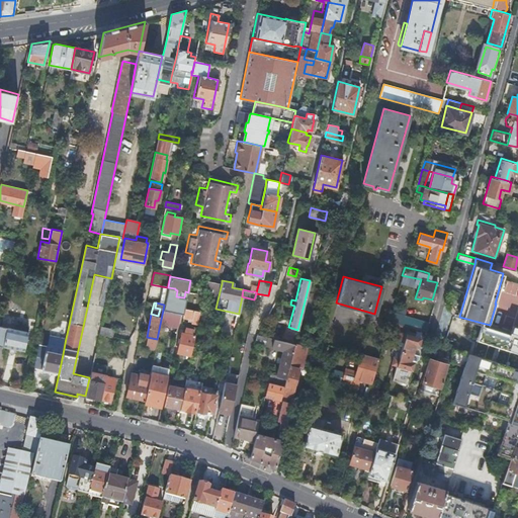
[(407,326),(426,332),(427,327),(428,322),(404,315),(406,309),(394,305),(389,321),(390,321),(397,323),(407,326)]
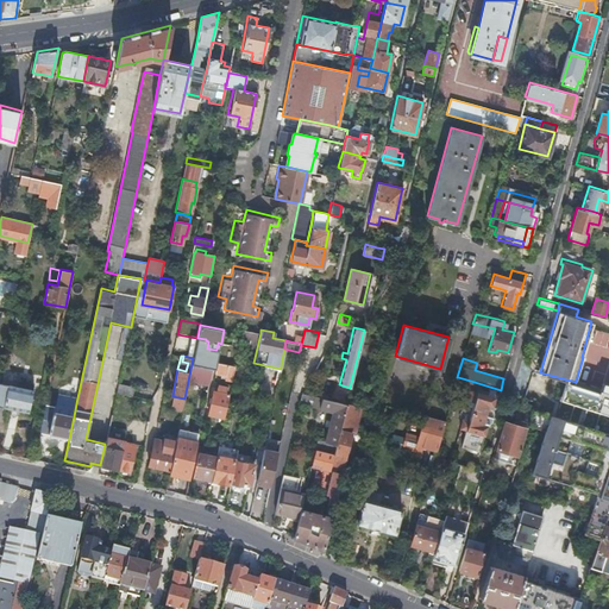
[(232,380),(234,365),(218,362),(215,372),(225,375),(225,378),(232,380)]
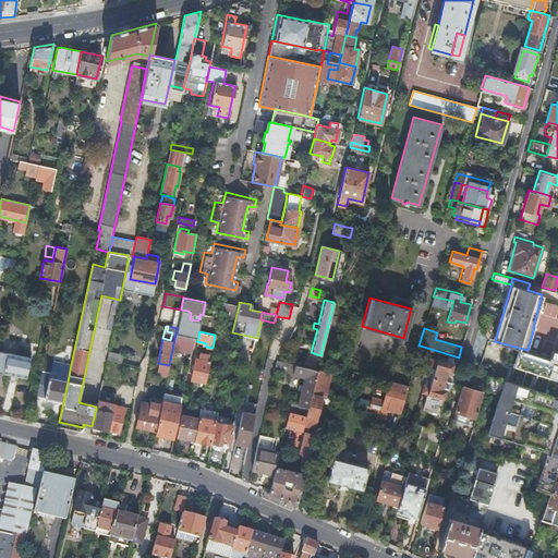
[(500,348),(517,353),(519,349),(501,343),(500,348)]
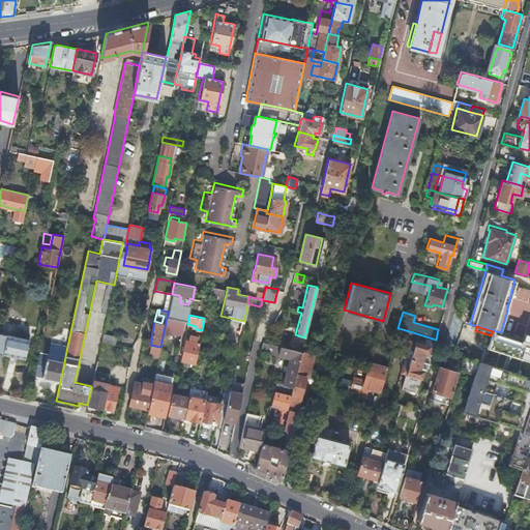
[(488,347),(529,359),(529,334),(525,333),(523,339),(501,332),(493,330),(493,331),(491,335),(488,347)]
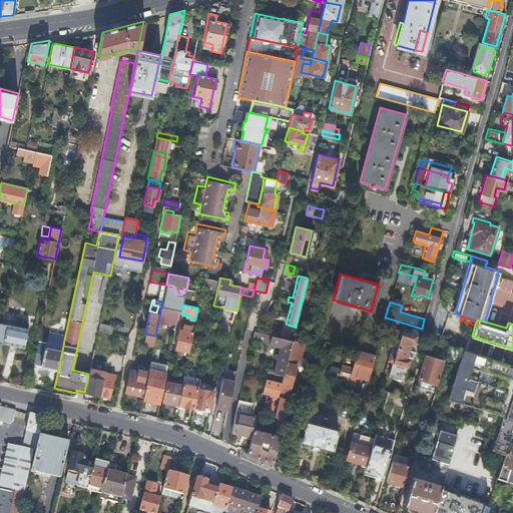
[(16,327),(0,323),(0,342),(24,347),(28,329),(16,327)]
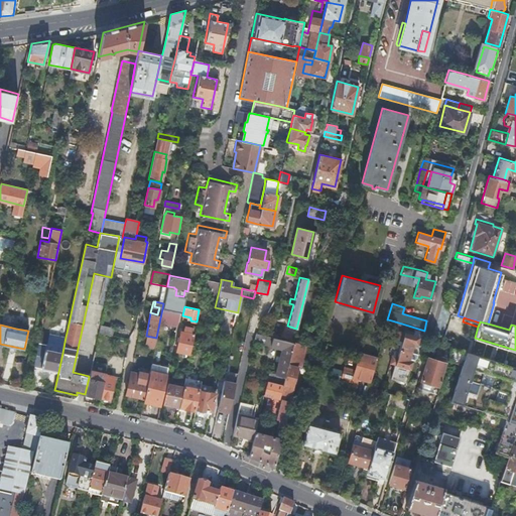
[(99,332),(111,335),(113,329),(100,326),(99,332)]
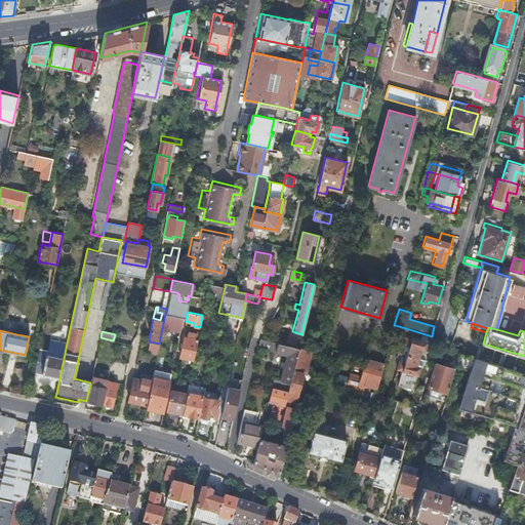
[(277,334),(275,341),(282,344),(284,336),(277,334)]
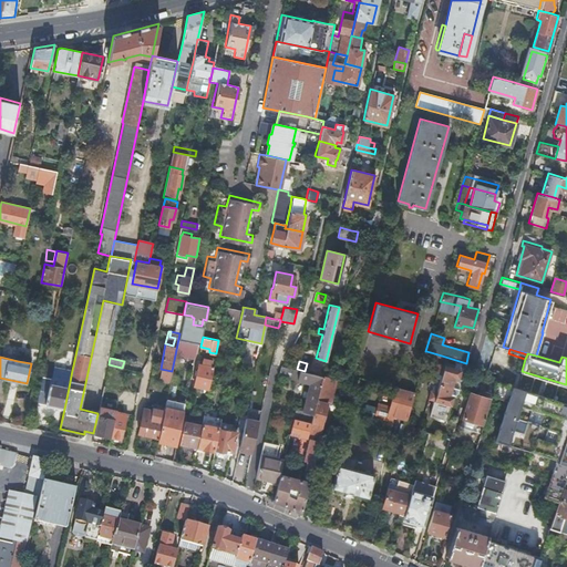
[(194,385),(208,389),(213,367),(209,367),(210,363),(203,362),(203,366),(199,364),(194,385)]
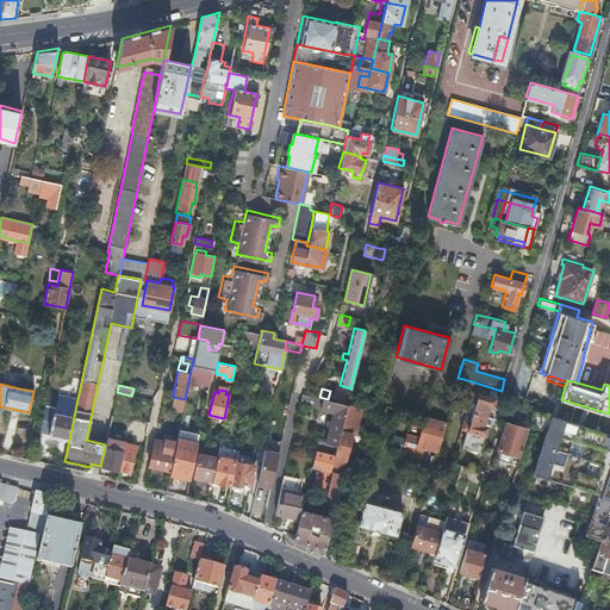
[(487,405),(492,406),(495,397),(471,390),(468,399),(474,402),(470,421),(464,418),(460,428),(467,430),(462,447),(479,452),(484,435),(486,425),(481,424),(483,422),(489,423),(492,421),(493,412),(493,410),(486,408),(487,405)]
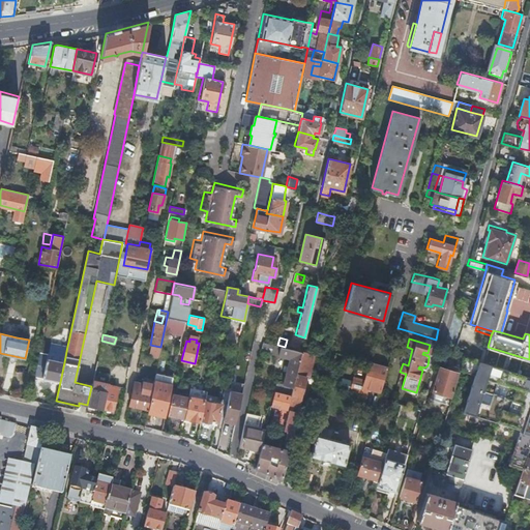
[(34,376),(60,382),(64,362),(67,346),(51,343),(48,353),(39,351),(34,376)]
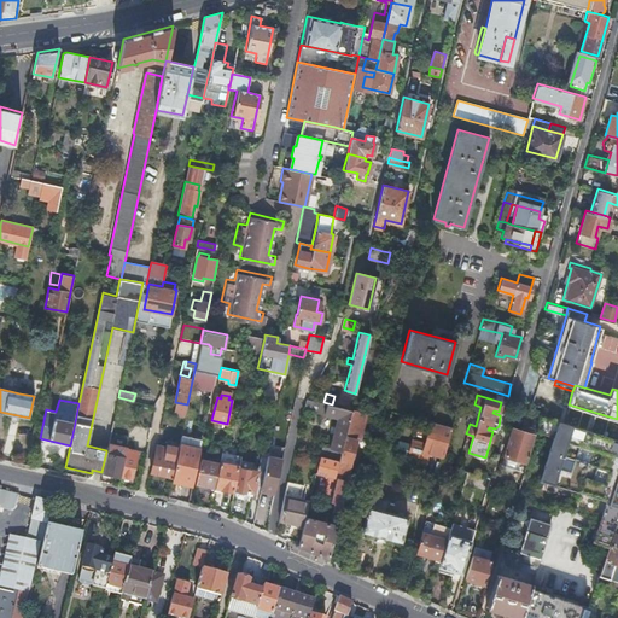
[(173,415),(185,418),(187,404),(175,402),(173,415)]
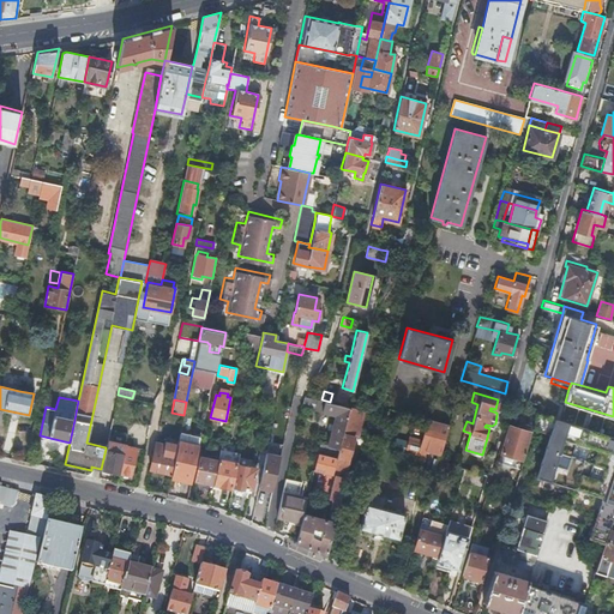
[(154,403),(146,402),(143,416),(151,417),(154,403)]
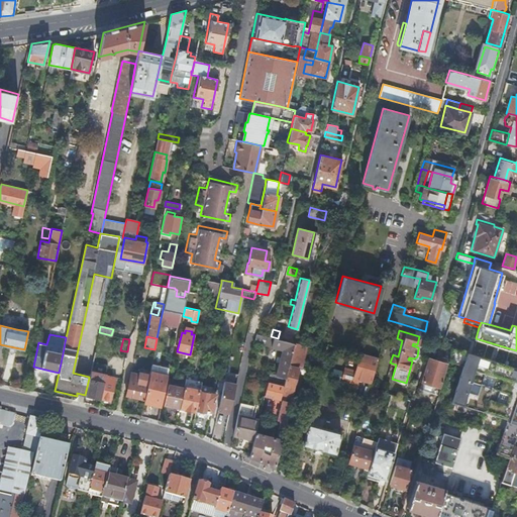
[(294,343),(288,341),(273,338),(271,346),(278,348),(283,345),(277,374),(270,373),(268,382),(269,382),(284,386),(294,343)]
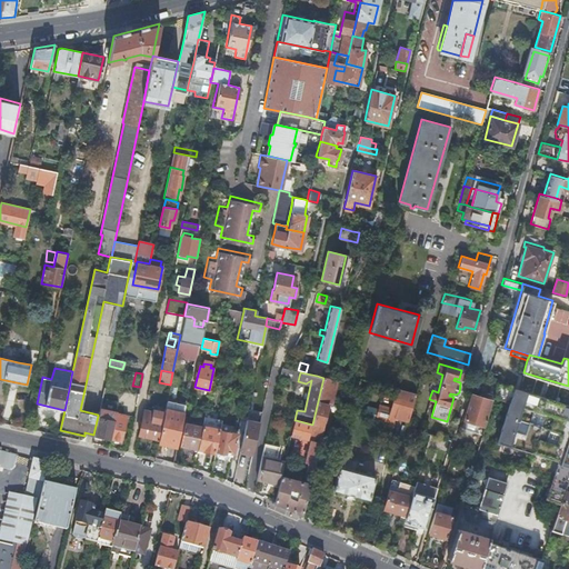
[(337,381),(323,378),(312,425),(311,425),(322,428),(329,403),(331,403),(337,381)]
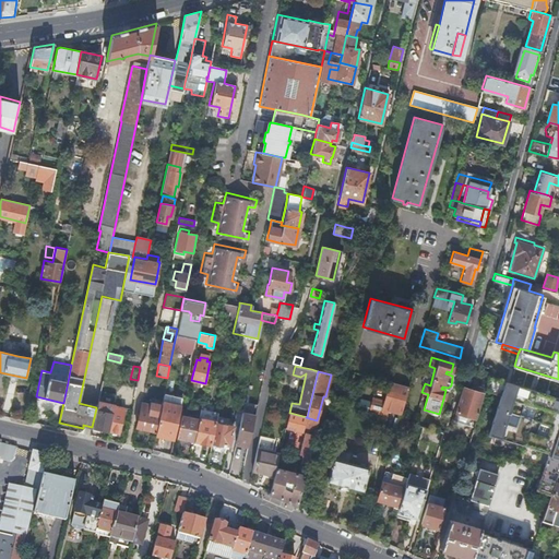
[(555,485),(558,470),(558,454),(551,452),(558,430),(558,396),(507,380),(501,395),(535,405),(523,443),(549,452),(543,471),(542,470),(538,478),(539,479),(536,489),(547,492),(550,483),(555,485)]
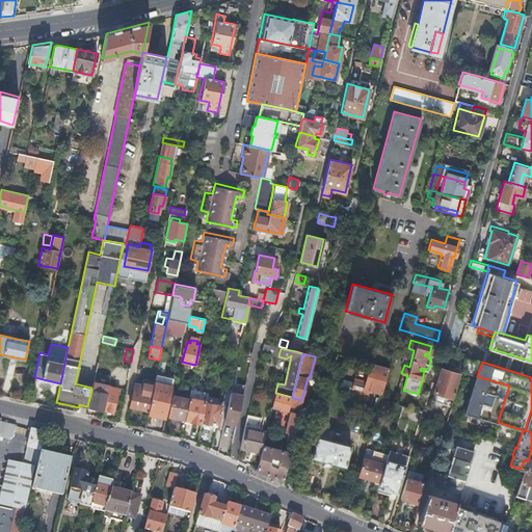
[(389,368),(372,363),(367,379),(355,376),(351,390),(368,394),(369,389),(381,393),(389,368)]
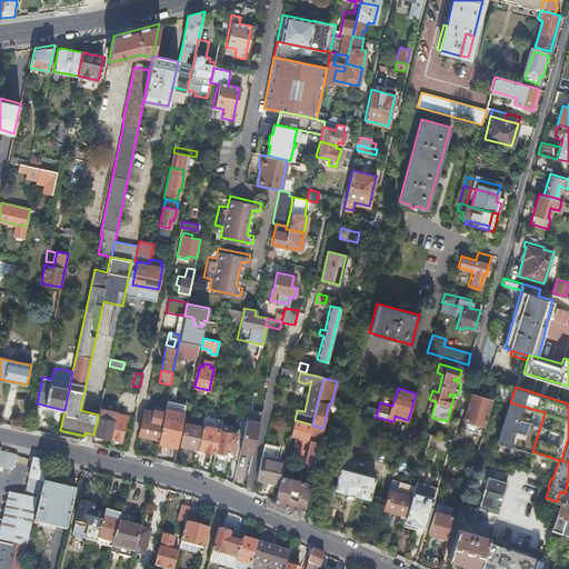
[(471,393),(461,428),(480,433),(492,392),(479,388),(477,396),(471,393)]
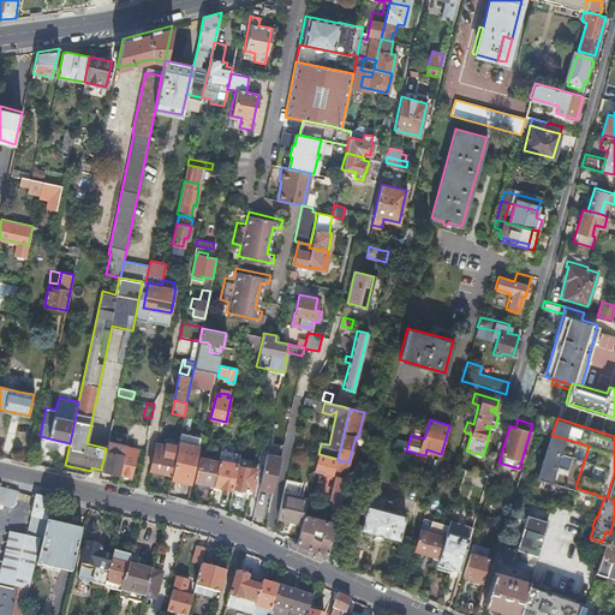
[(111,429),(108,439),(112,439),(111,442),(114,442),(126,446),(129,434),(111,429)]
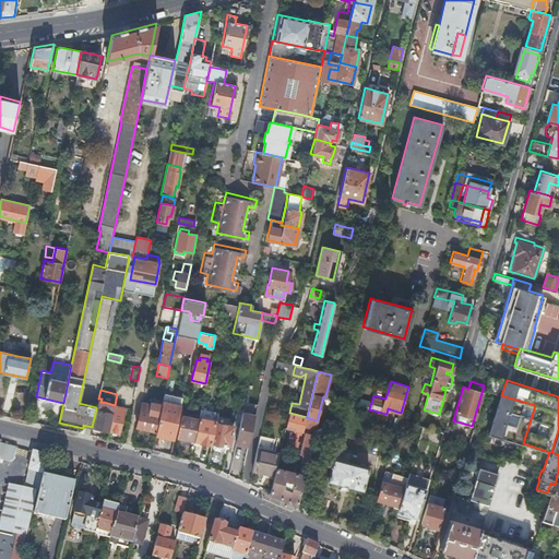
[(489,433),(523,443),(535,405),(501,395),(489,433)]
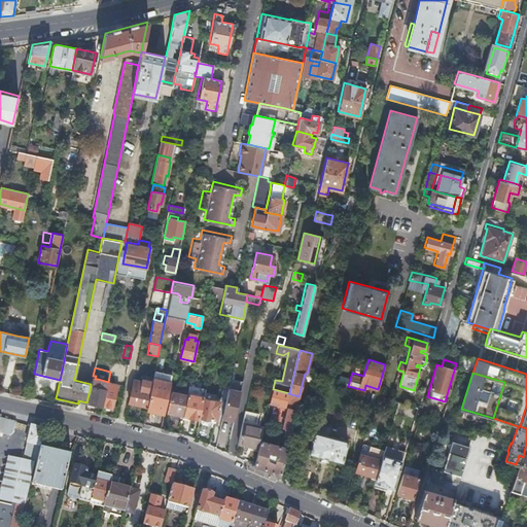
[(86,402),(102,406),(108,382),(98,379),(95,379),(96,376),(93,376),(91,384),(91,385),(86,402)]
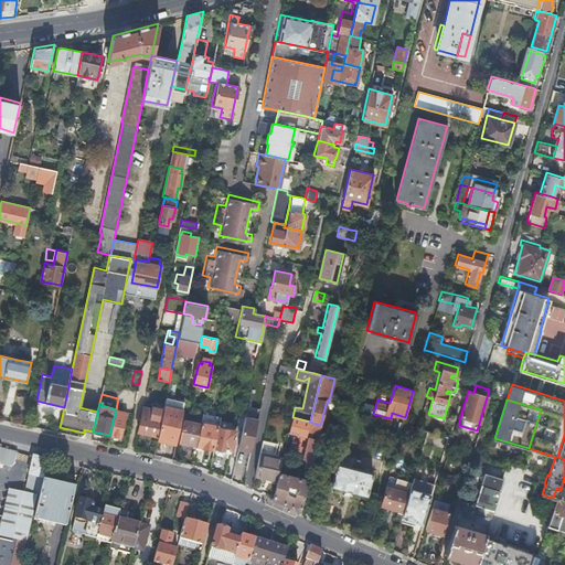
[(137,432),(158,435),(162,413),(163,408),(163,406),(153,404),(153,406),(152,406),(152,408),(142,406),(137,432)]
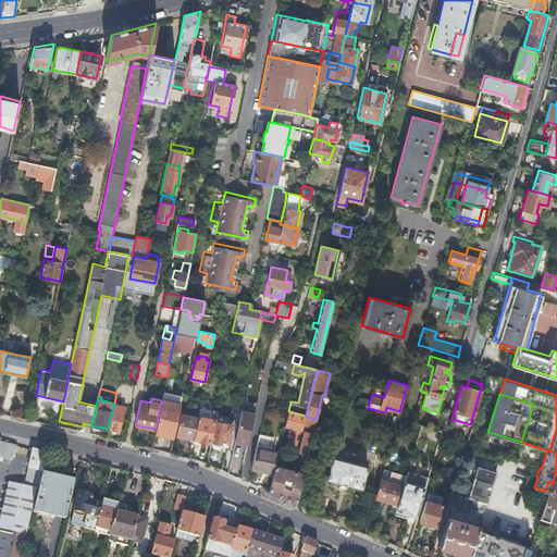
[(160,407),(156,429),(155,432),(173,436),(180,405),(161,400),(161,403),(160,407)]
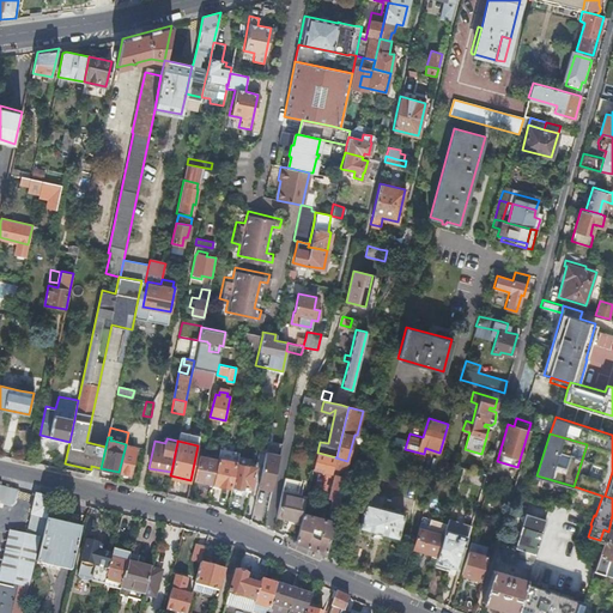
[(131,474),(137,447),(129,444),(126,444),(119,472),(131,474)]
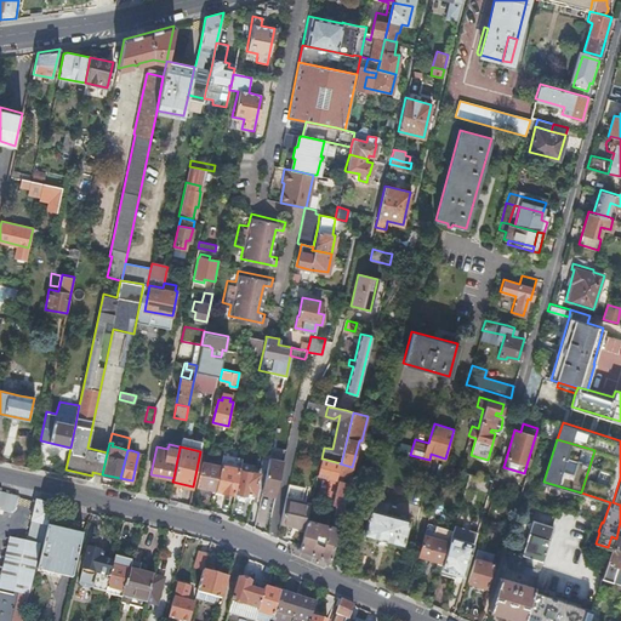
[(271,450),(268,457),(283,460),(285,454),(271,450)]
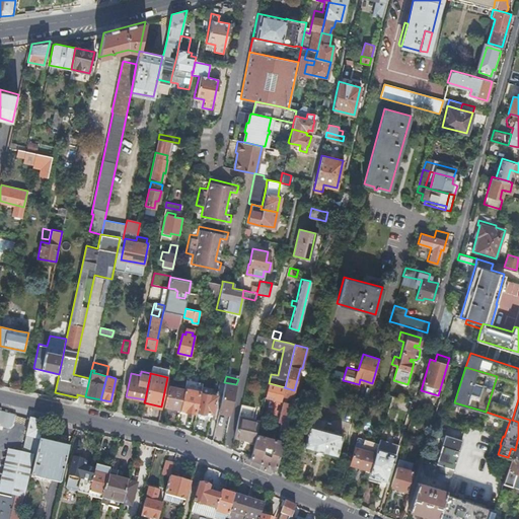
[(224,383),(218,412),(230,414),(236,386),(236,384),(224,382),(224,383)]
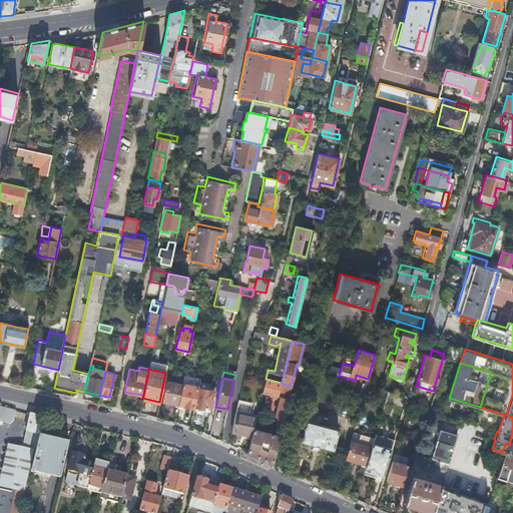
[(278,396),(280,390),(281,383),(282,383),(267,379),(263,392),(278,396)]
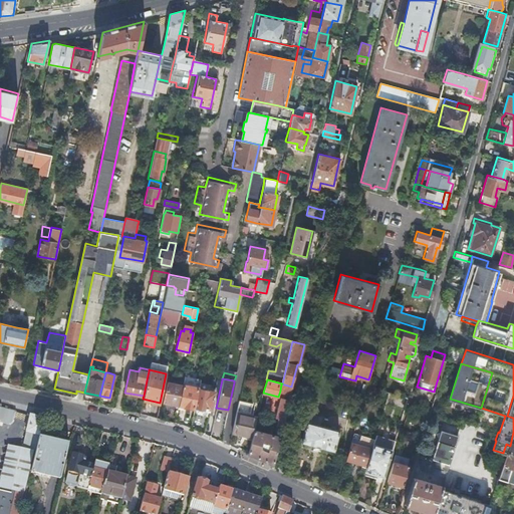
[(168,381),(164,402),(179,405),(183,384),(168,381)]
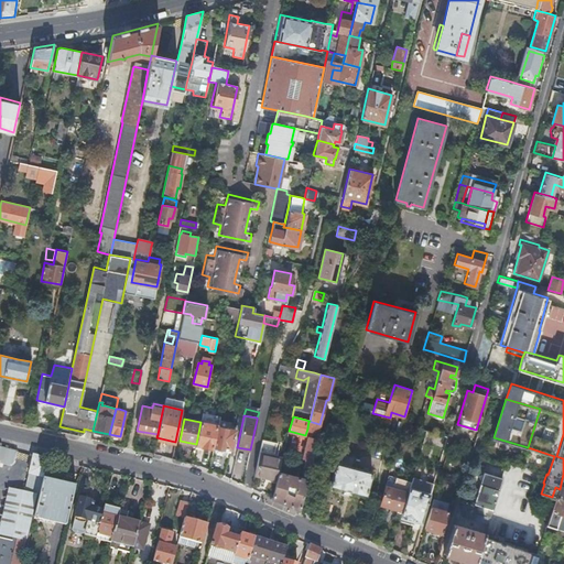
[(201,422),(196,444),(202,445),(202,446),(212,448),(216,424),(201,421),(201,422)]
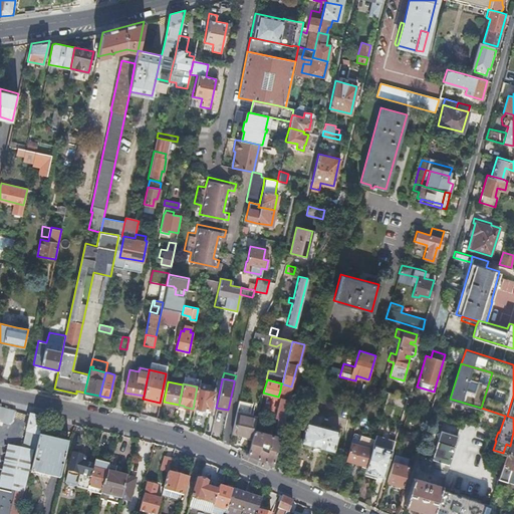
[(210,412),(214,392),(199,389),(195,409),(196,410),(197,412),(201,412),(202,411),(202,410),(210,412)]
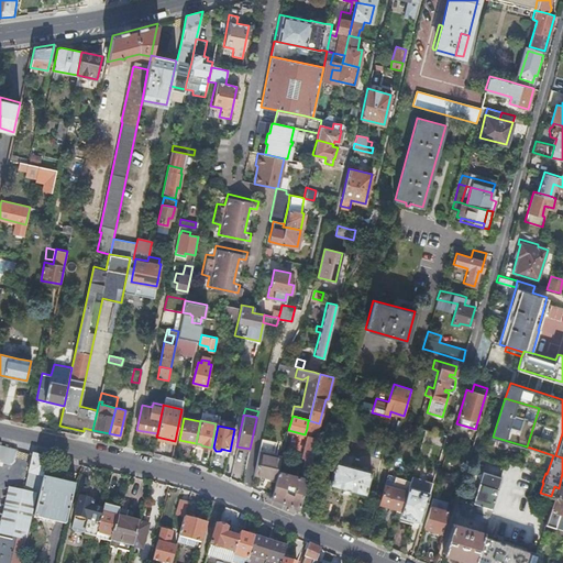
[(308,434),(317,438),(318,430),(307,428),(305,434),(308,434)]
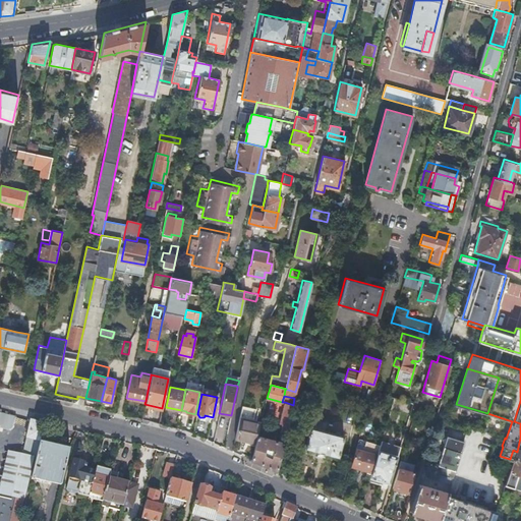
[(279,438),(280,441),(257,436),(255,443),(251,459),(277,471),(294,405),(293,405),(285,402),(280,422),(282,423),(281,429),(282,431),(281,433),(280,432),(279,438)]
